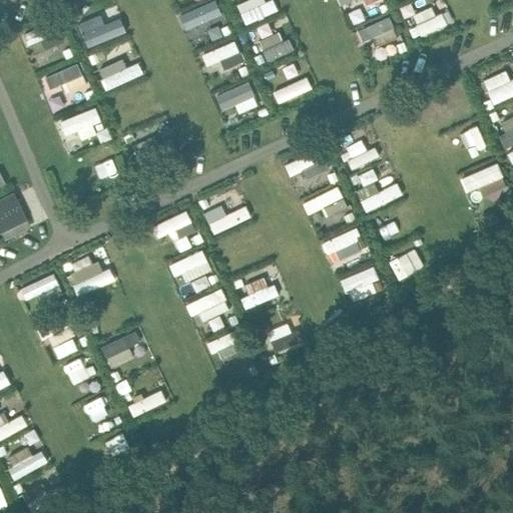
[(209,0),(175,13),(181,29),(221,14),(215,0),(209,0)]
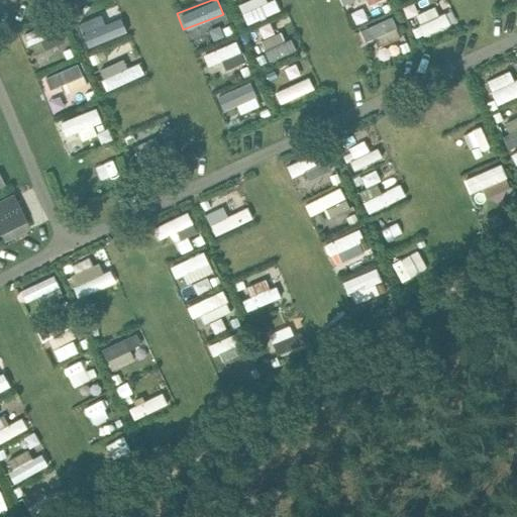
[(243,0),(237,3),(245,24),(275,13),(270,0),(243,0)]
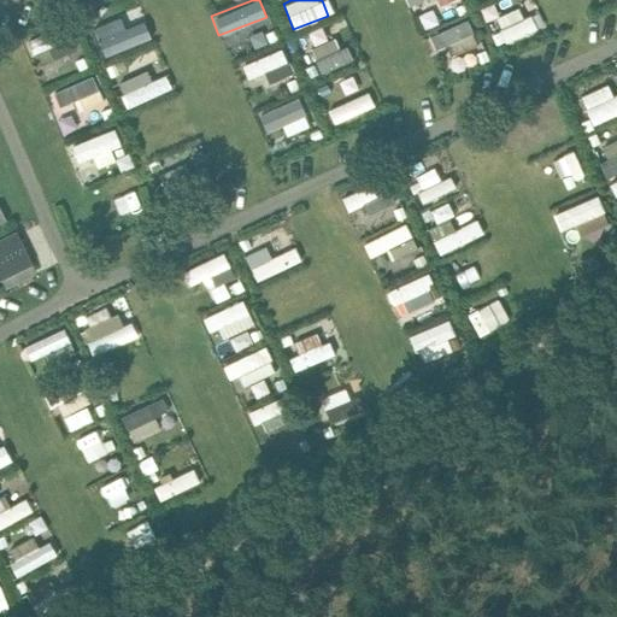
[(530,34),(523,6),(492,16),(499,42),(530,34)]
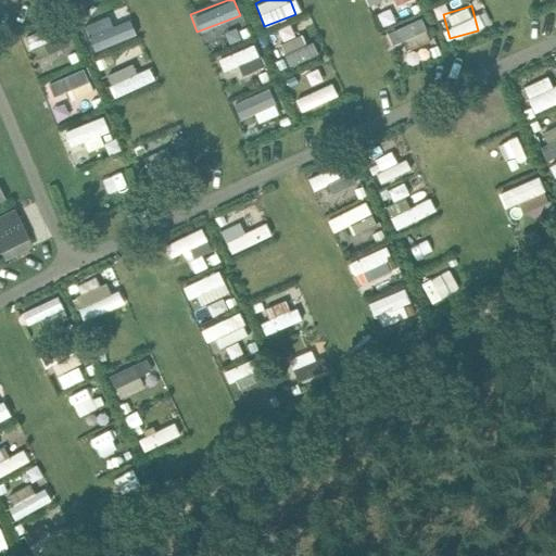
[(125,7),(108,13),(112,24),(129,17),(125,7)]
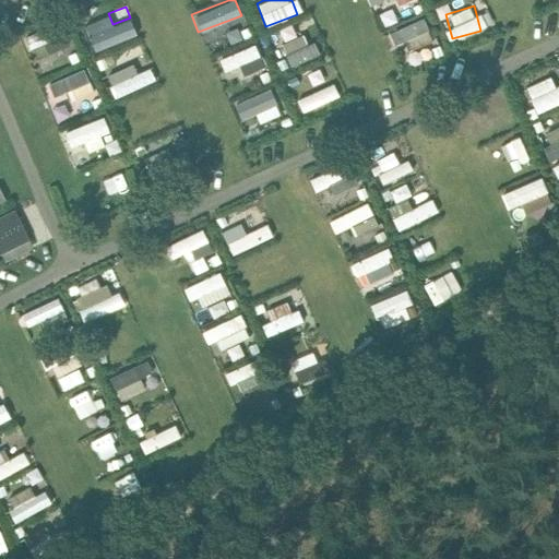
[(138,35),(131,19),(111,26),(107,15),(84,24),(94,51),(138,35)]
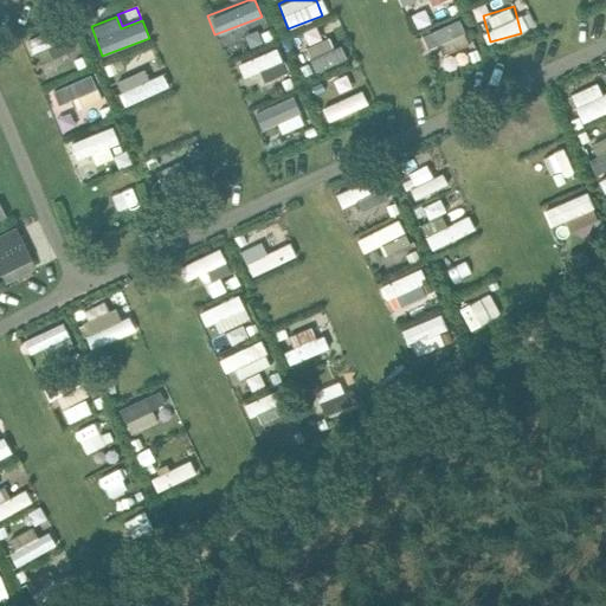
[(459,19),(419,33),(424,49),(465,33),(459,19)]
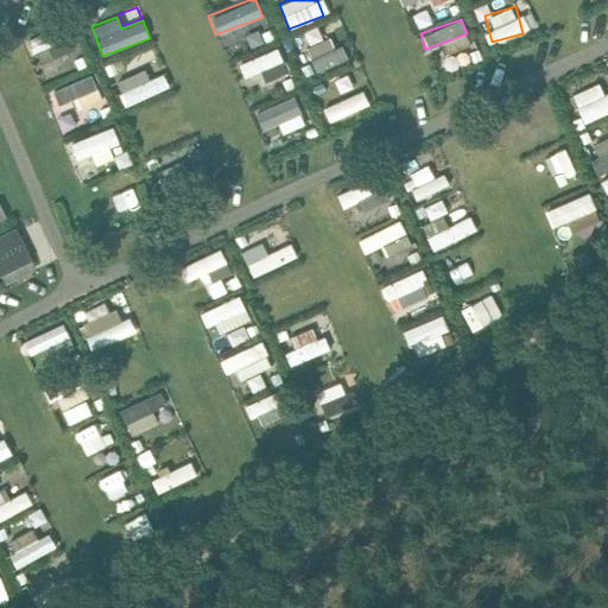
[(51,58),(75,49),(63,21),(25,37),(32,55),(48,49),(51,58)]
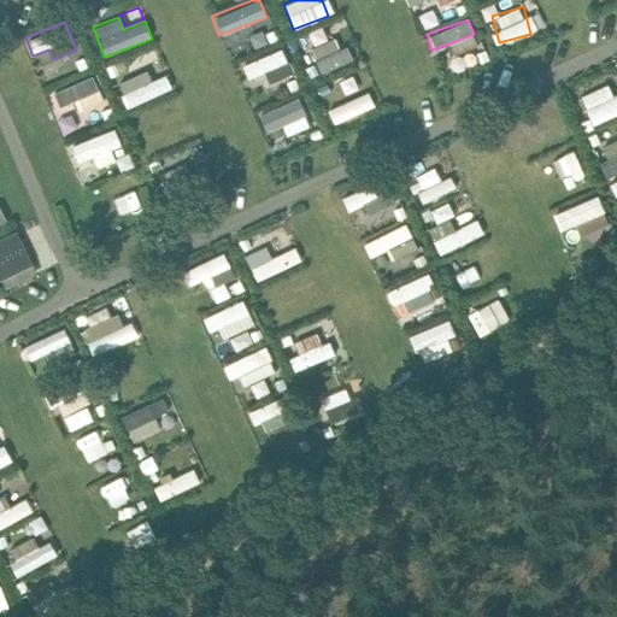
[(318,72),(347,64),(339,37),(311,46),(318,72)]
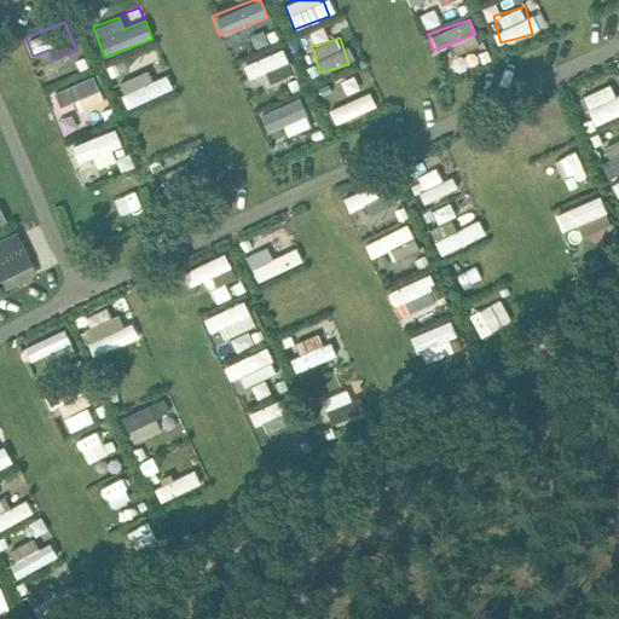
[(246,79),(264,71),(270,84),(293,73),(281,46),(239,65),(246,79)]
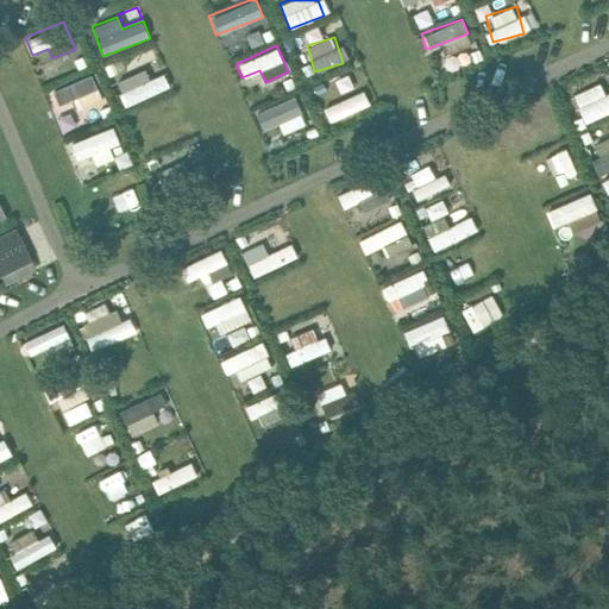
[(169,89),(164,74),(145,80),(142,70),(115,79),(124,105),(169,89)]
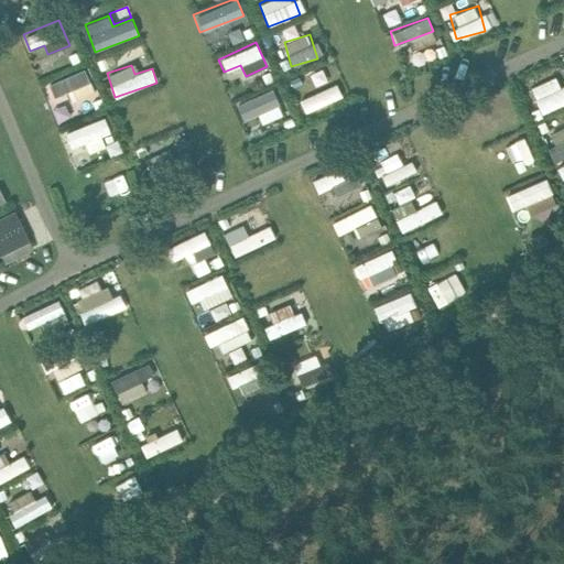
[(85,68),(44,84),(57,118),(97,102),(85,68)]
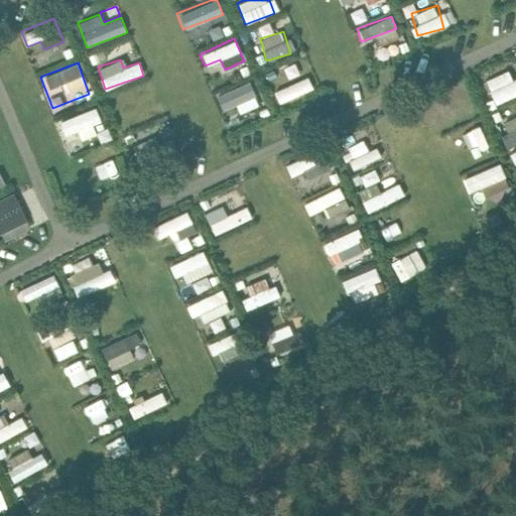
[(515,79),(511,82),(507,71),(484,80),(495,105),(515,96),(515,79)]
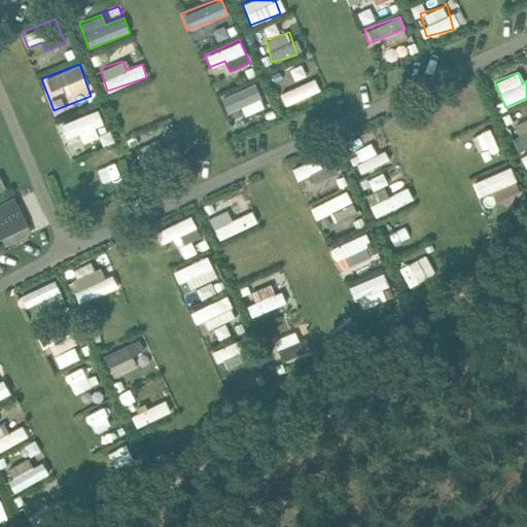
[(224,113),(240,107),(244,116),(265,107),(254,82),(218,97),(224,113)]
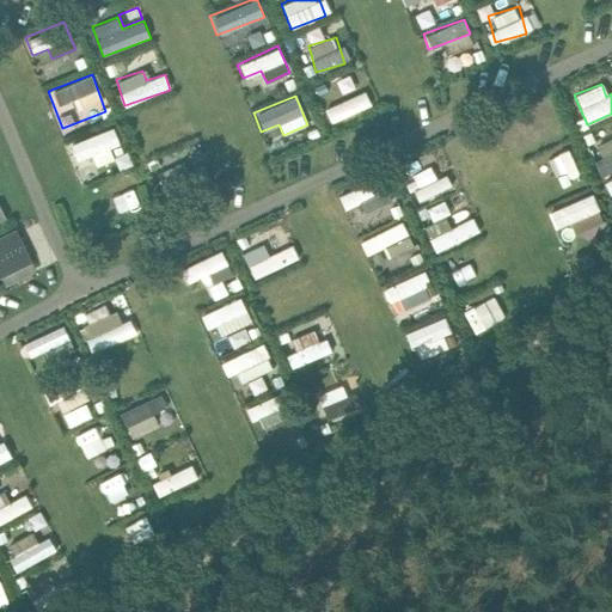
[(111,128),(83,138),(92,166),(121,157),(111,128)]
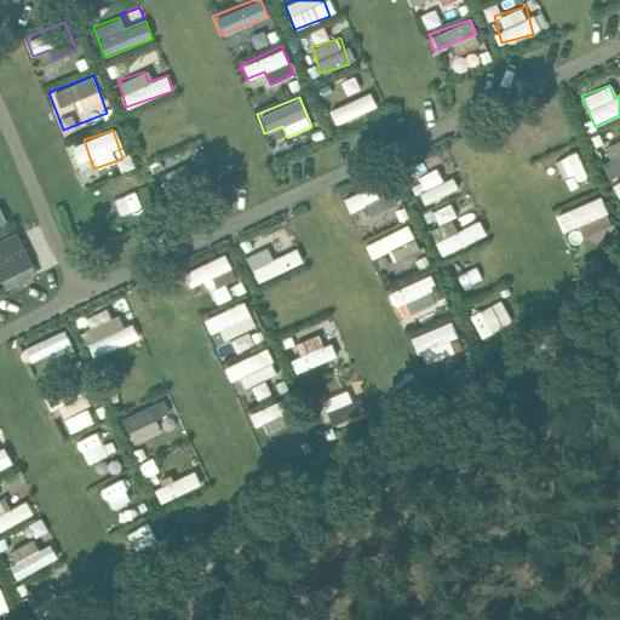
[(619,138),(597,148),(608,178),(619,172),(619,138)]
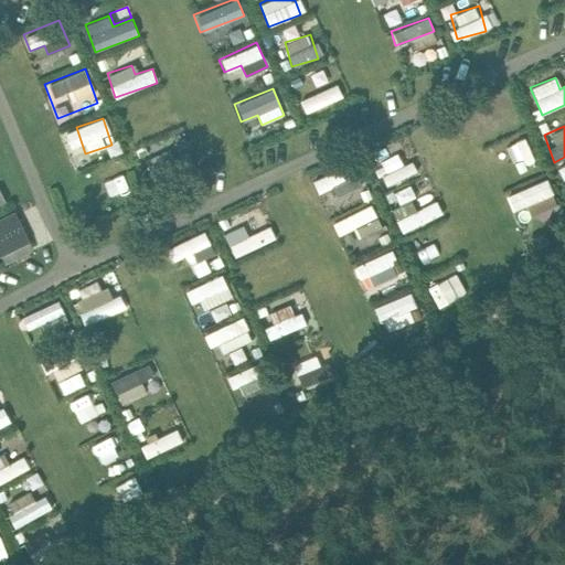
[(529,137),(514,141),(523,168),(539,163),(529,137)]
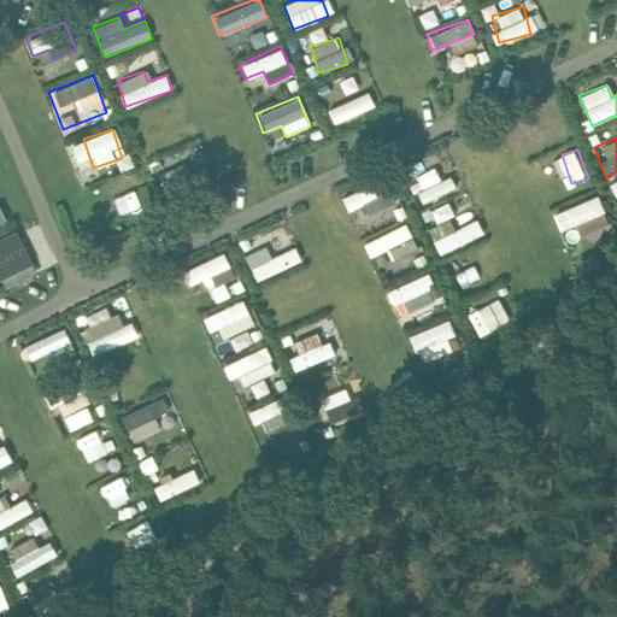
[(153,176),(160,189),(177,180),(169,166),(153,176)]
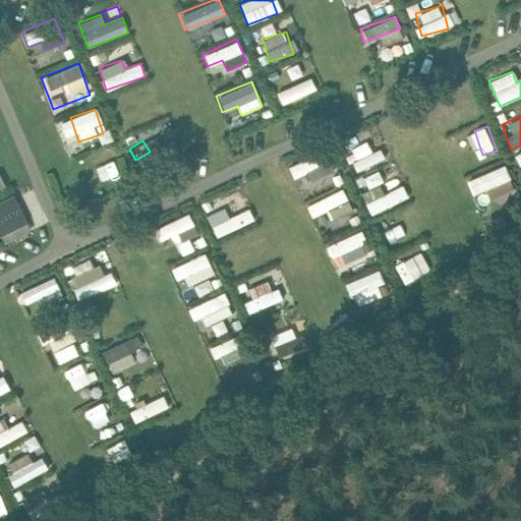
[(346,153),(354,172),(381,161),(371,141),(346,153)]
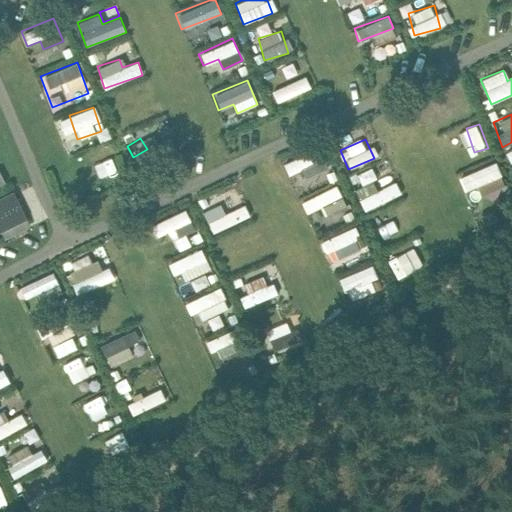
[(317,148),(282,162),(292,186),(327,172),(317,148)]
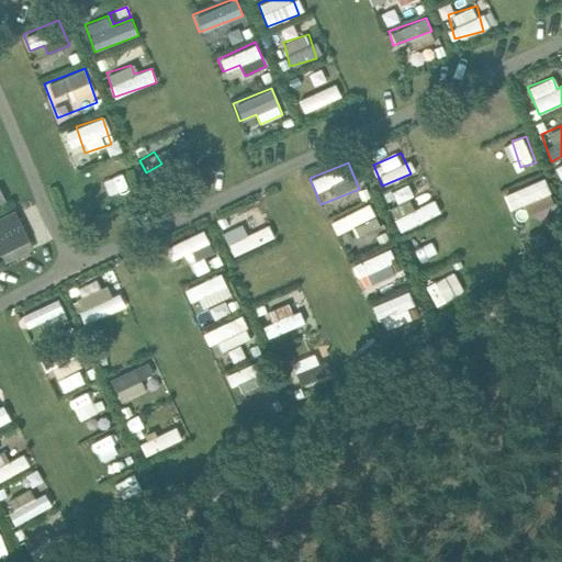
[(507,212),(550,193),(543,177),(501,195),(507,212)]
